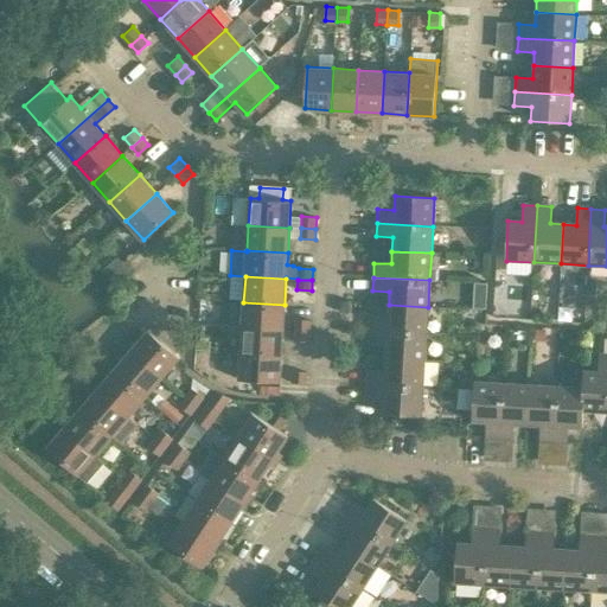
[(243,302),(242,327),(283,330),(285,305),(243,302)]
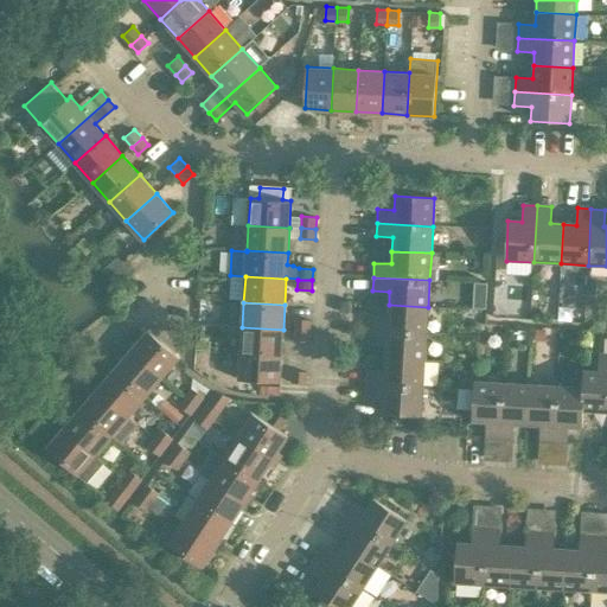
[(427,334),(428,307),(389,305),(388,318),(371,317),(370,331),(427,334)]
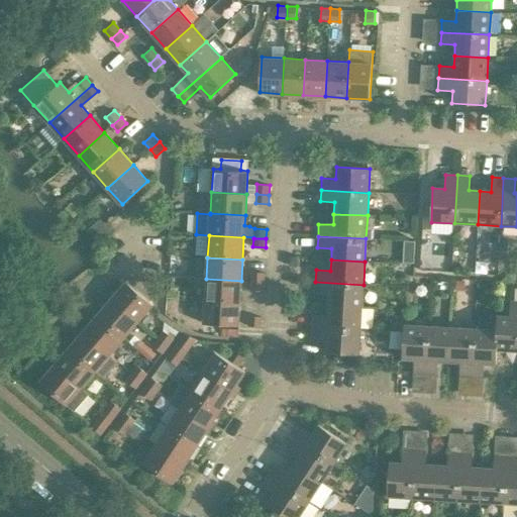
[(251,272),(251,282),(264,282),(264,273),(251,272)]
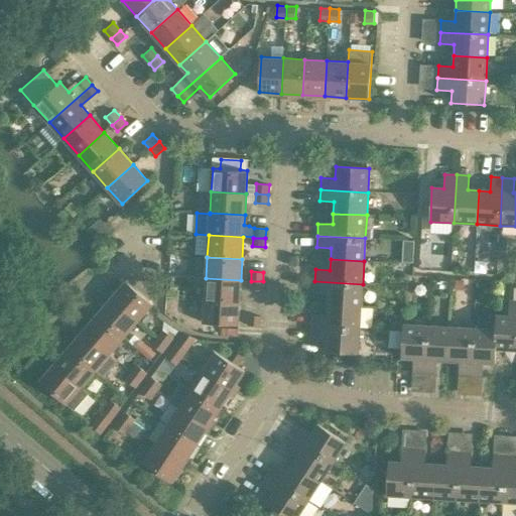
[(206,278),(205,300),(240,302),(241,280),(206,278)]
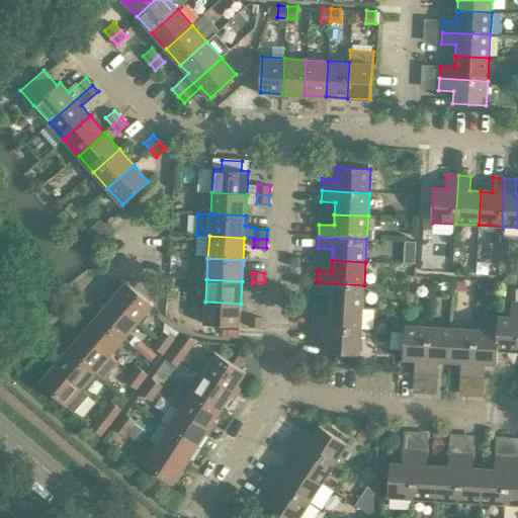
[(111,298),(138,322),(153,305),(126,281),(111,298)]
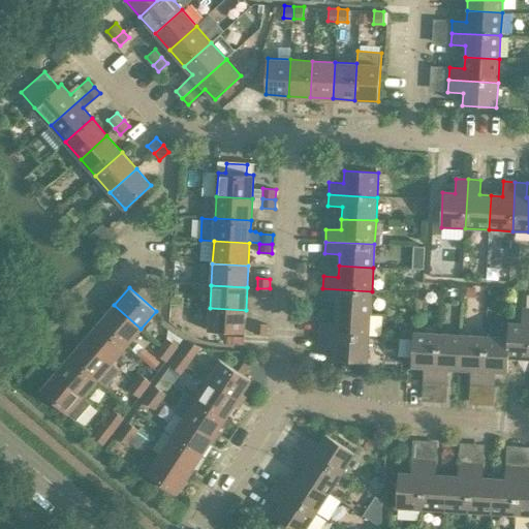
[(269,298),(270,288),(257,288),(256,297),(269,298)]
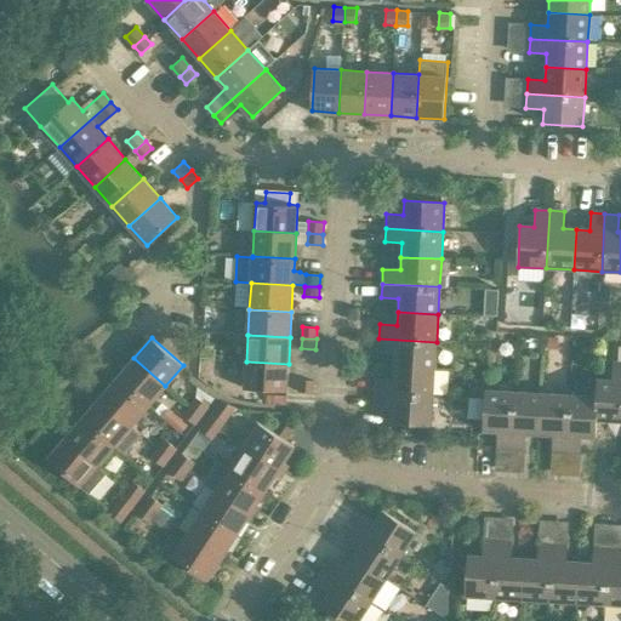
[(436,370),(437,342),(379,339),(377,352),(396,353),(394,368),(436,370)]
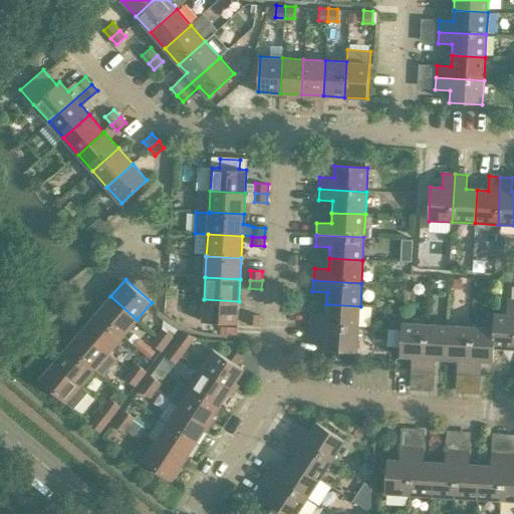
[(110,296),(96,313),(122,335),(137,319),(110,296)]
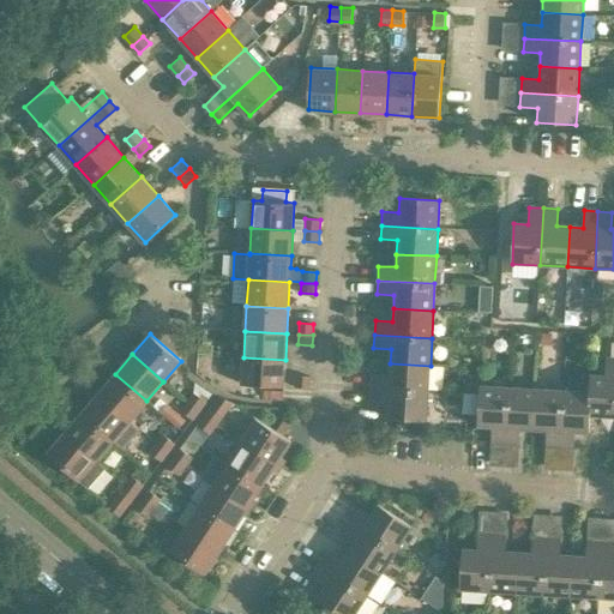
[(283,386),(286,360),(244,357),(242,384),(283,386)]
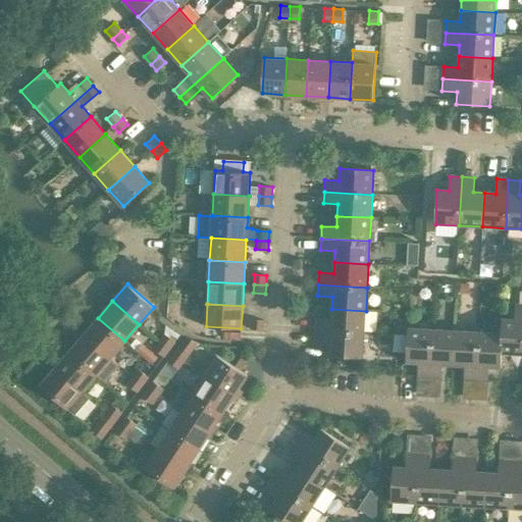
[(521,354),(521,305),(515,305),(514,320),(502,319),(501,334),(502,334),(501,354),(502,354),(521,354)]
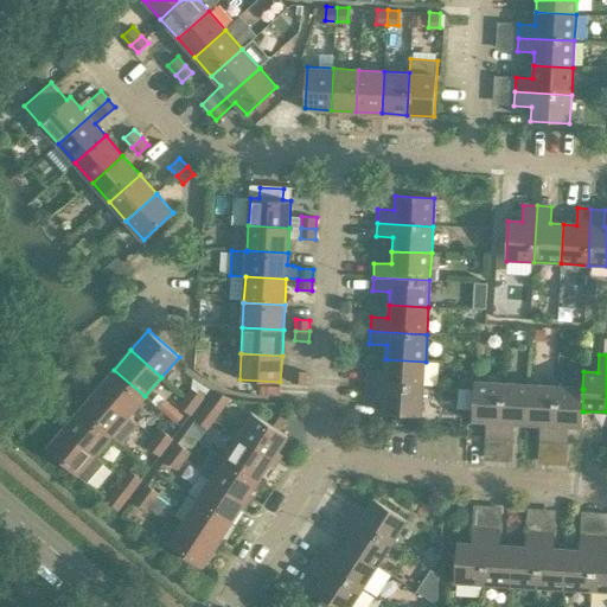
[(423,388),(426,362),(385,359),(384,371),(368,371),(366,385),(423,388)]
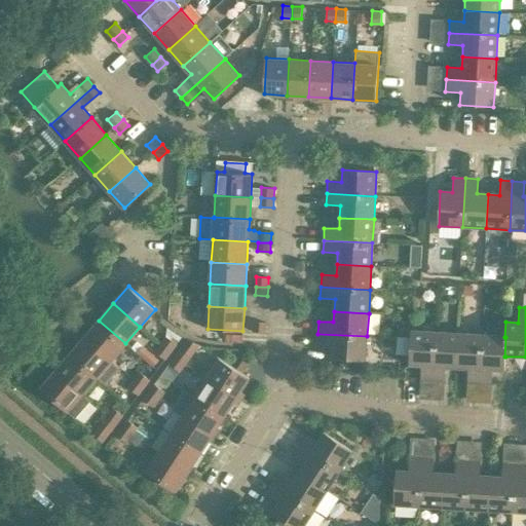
[(99,321),(84,337),(111,361),(125,343),(99,321)]
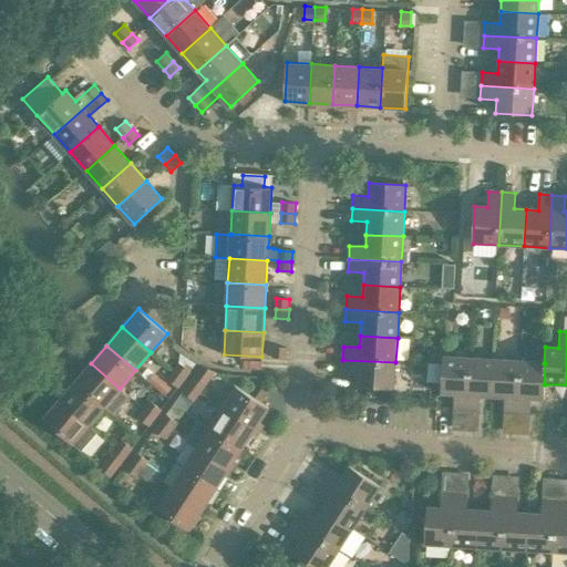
[(272,357),(286,358),(287,348),(274,347),(272,357)]
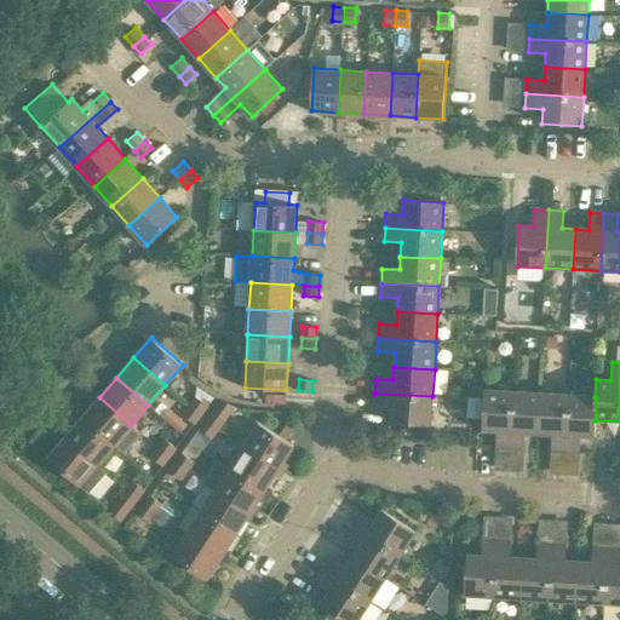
[(495,449),(510,449),(514,392),(484,390),(482,431),(497,432),(495,449)]
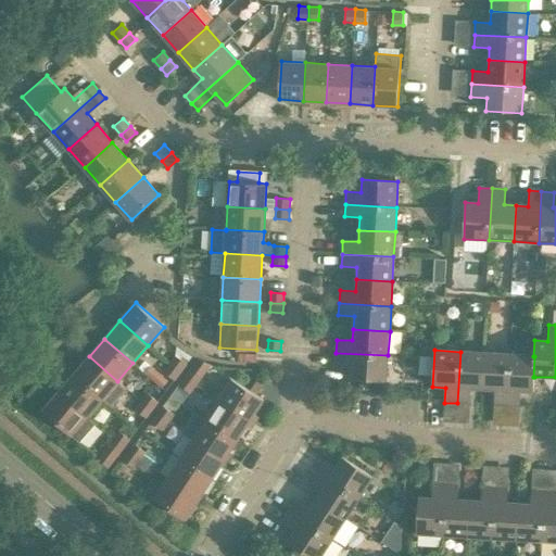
[(484,353),(460,352),(457,403),(470,404),(470,389),(483,390),(484,353)]
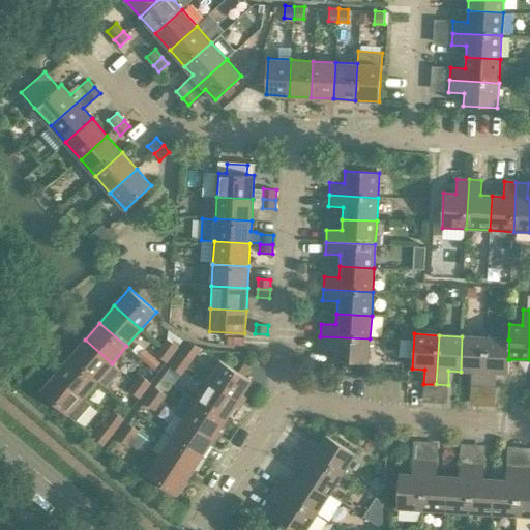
[(369,363),(370,339),(320,336),(320,348),(334,349),(333,361),(369,363)]
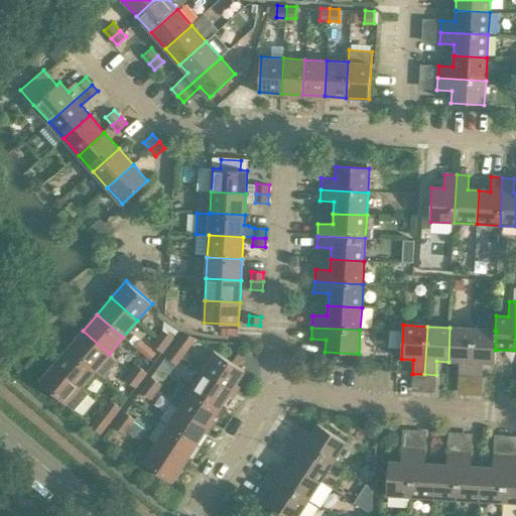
[(473,329),(449,328),(448,362),(460,362),(459,376),(470,377),(473,329)]
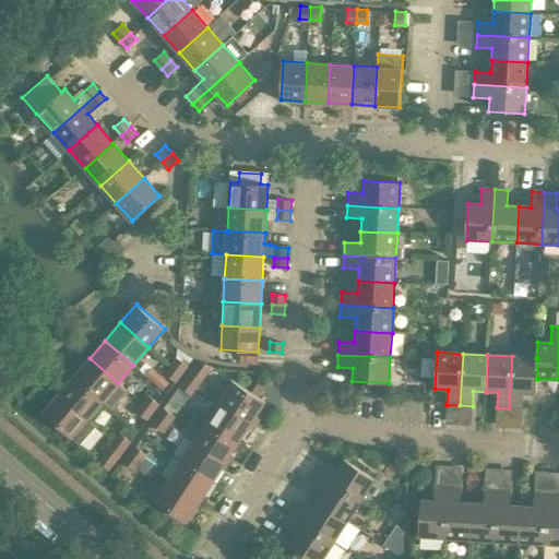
[(512,356),(509,408),(522,409),(523,393),(536,394),(537,379),(536,379),(537,358),(536,358),(512,356)]
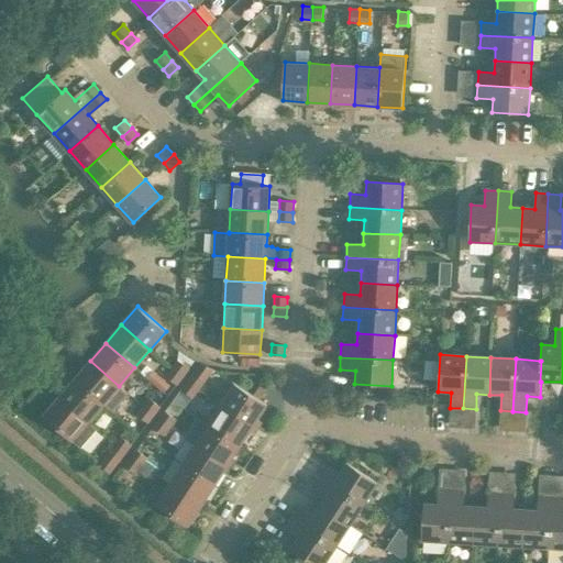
[(90,361),(75,378),(103,404),(103,405),(112,412),(128,394),(119,386),(90,361)]
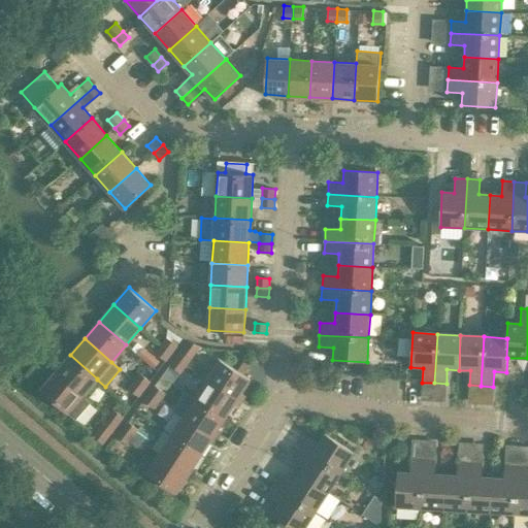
[(161,345),(171,353),(176,345),(167,338),(161,345)]
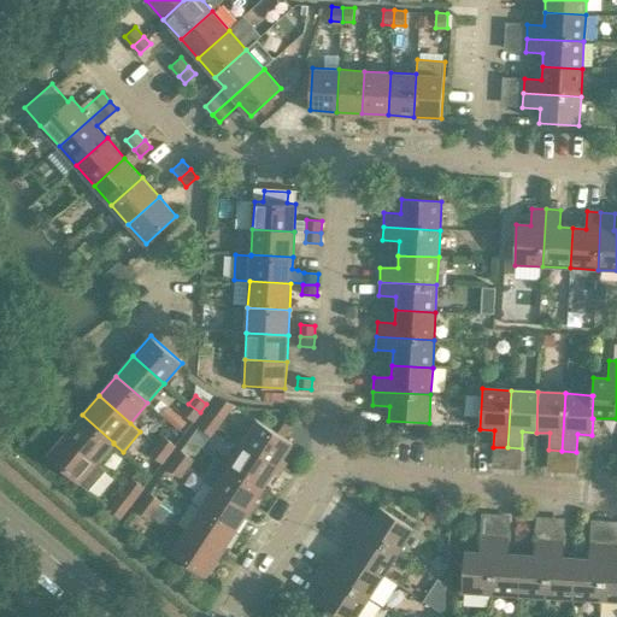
[(219,398),(212,409),(205,418),(217,427),(224,417),(234,404),(229,403),(224,400),(219,398)]
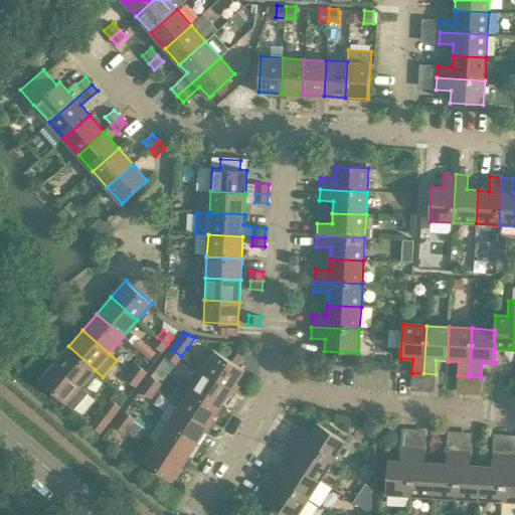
[(167,344),(157,337),(151,344),(161,352),(167,344)]
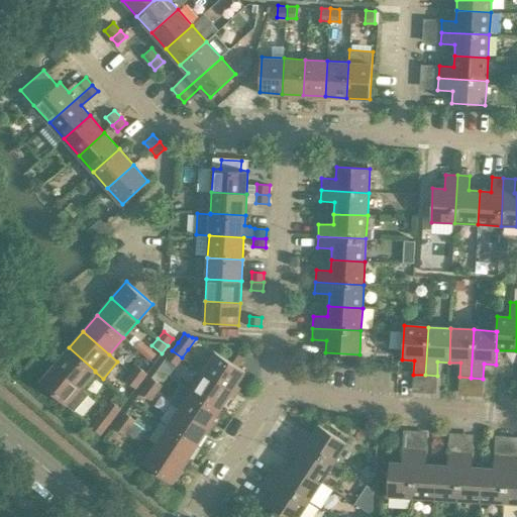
[(81,388),(95,372),(95,371),(69,347),(55,365),(81,388)]
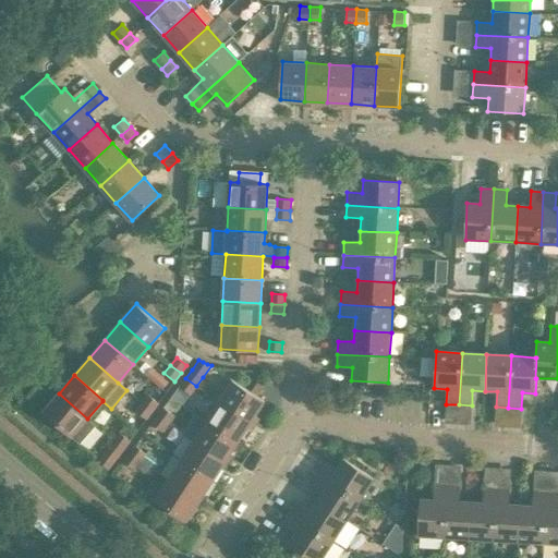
[(196,386),(185,378),(180,386),(191,393),(196,386)]
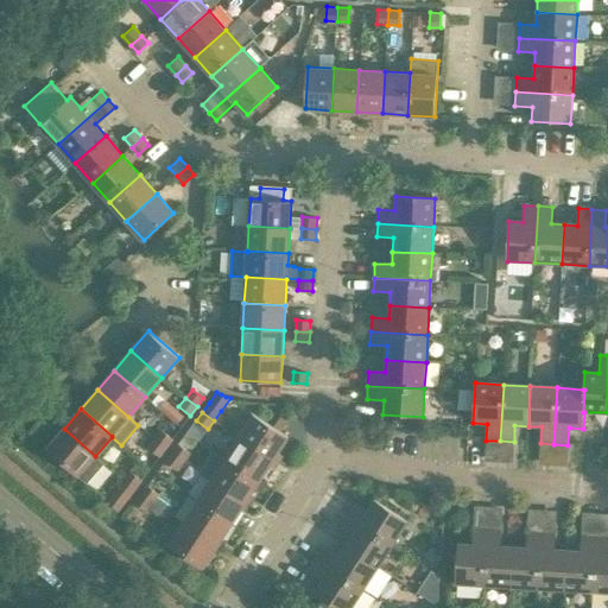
[(253,415),(239,437),(273,458),(287,437),(253,415)]
